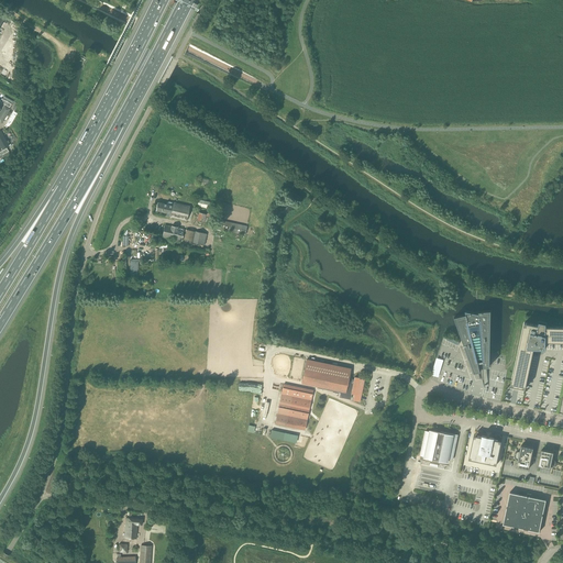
[(157,202),(156,211),(165,212),(164,216),(170,217),(170,218),(186,221),(189,207),(174,202),(173,206),(166,205),(157,202)]
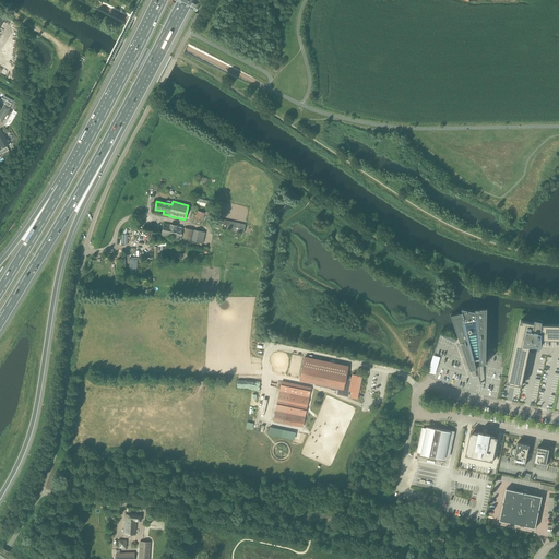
[(203,221),(205,213),(198,211),(195,218),(203,221)]
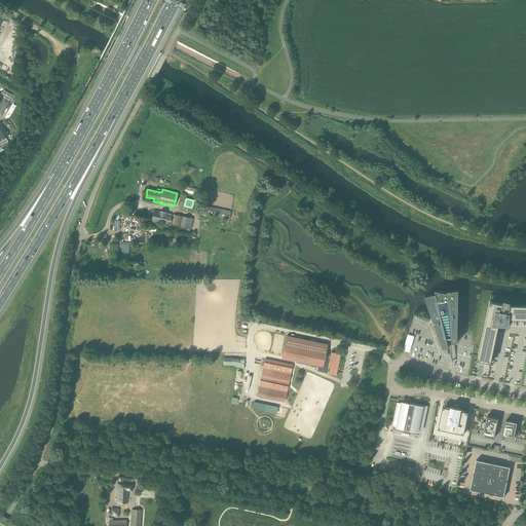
[(201,214),(229,220),(231,212),(203,205),(201,214)]
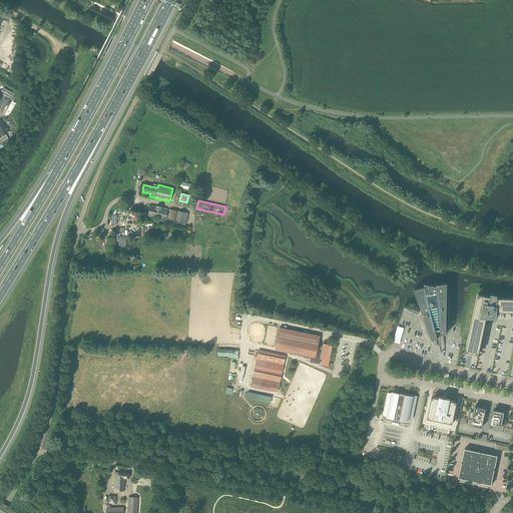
[(165,219),(167,209),(162,207),(156,206),(150,205),(148,216),(165,219)]
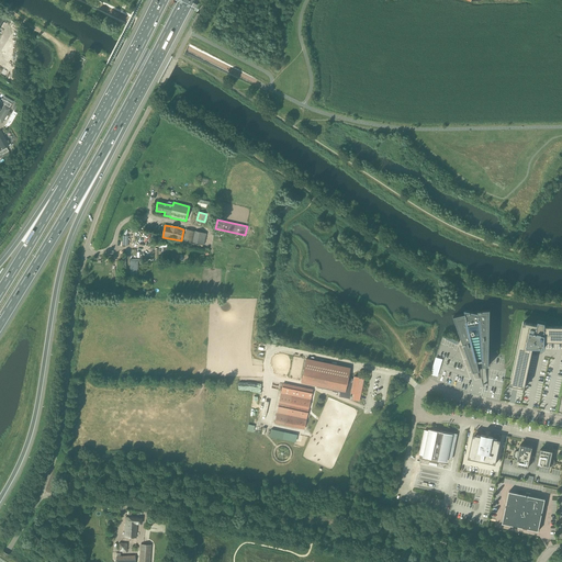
[(192,242),(202,244),(204,245),(206,234),(195,231),(192,242)]
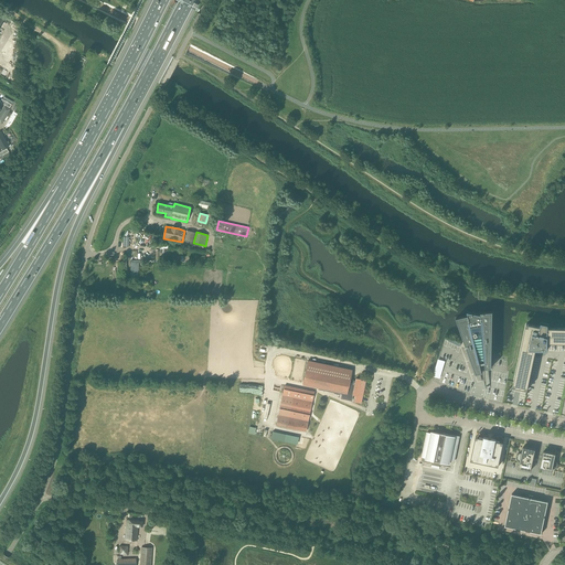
[(169,248),(169,246),(160,246),(160,256),(163,256),(162,263),(167,263),(168,248),(169,248)]
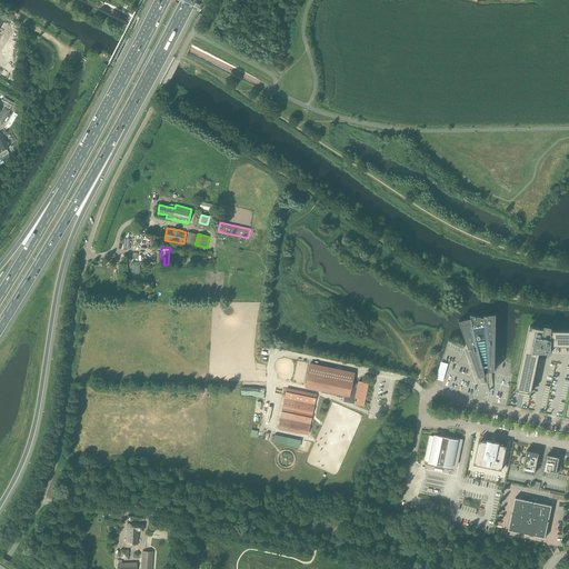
[(479,377),(486,375),(483,366),(485,366),(485,367),(486,367),(487,367),(487,366),(488,366),(489,371),(495,370),(496,313),(483,315),(485,317),(470,313),(471,318),(459,320),(479,377)]
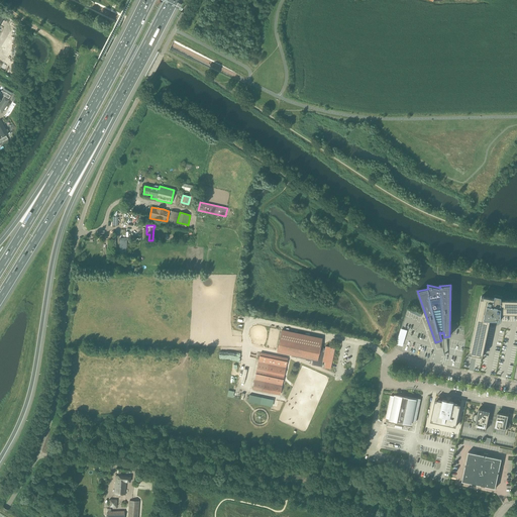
[(490,320),(495,320),(495,321),(496,321),(497,321),(497,320),(501,320),(501,314),(516,314),(516,300),(501,300),(502,297),(495,296),(494,299),(482,296),(470,353),(483,356),(490,320)]
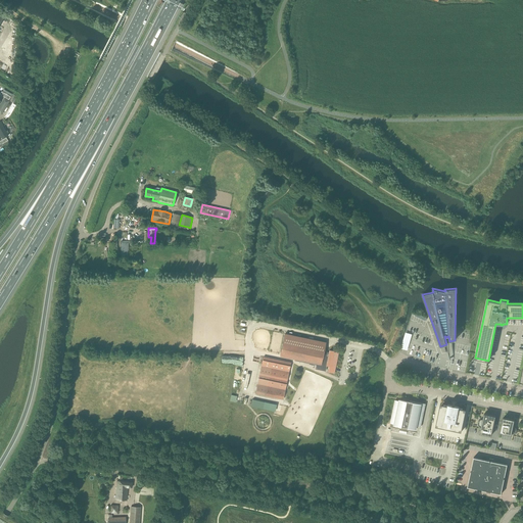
[(425,322),(427,319),(416,313),(415,316),(425,322)]
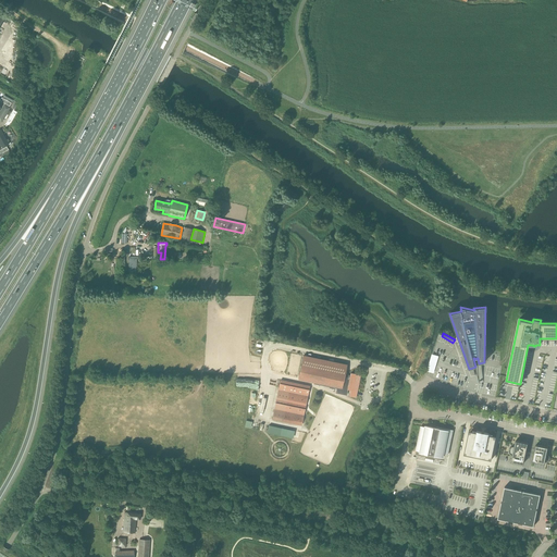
[(432,355),(428,370),(434,372),(438,357),(432,355)]
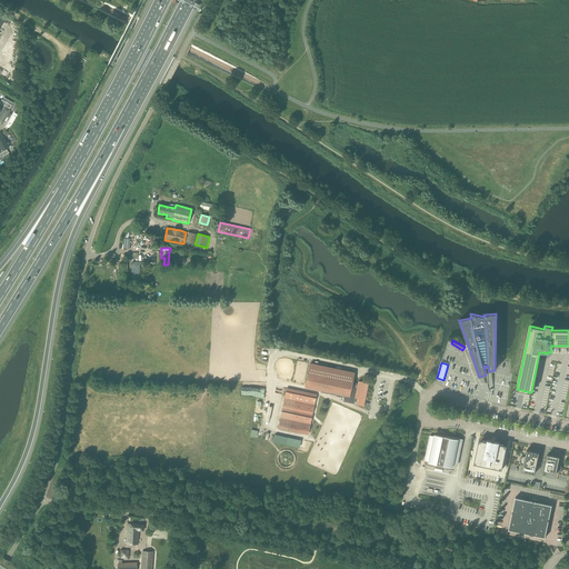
[(310,363),(305,387),(310,388),(322,390),(322,392),(343,397),(343,401),(348,402),(349,400),(355,402),(356,398),(358,398),(365,399),(368,383),(358,381),(358,383),(352,382),(355,373),(310,363)]
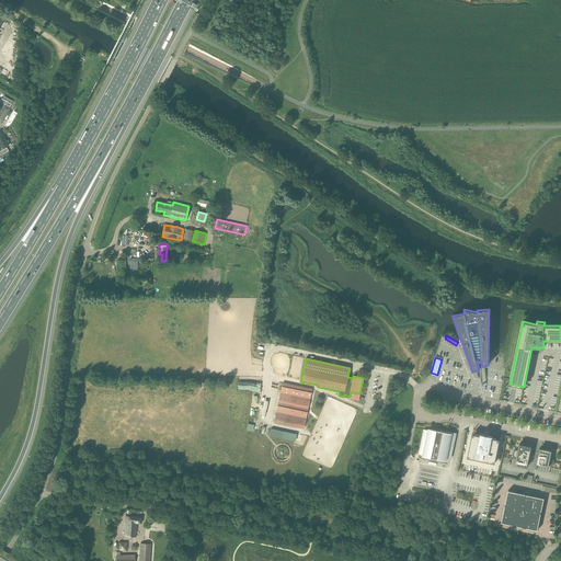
[(283,382),(274,422),(304,428),(312,389),(283,382)]
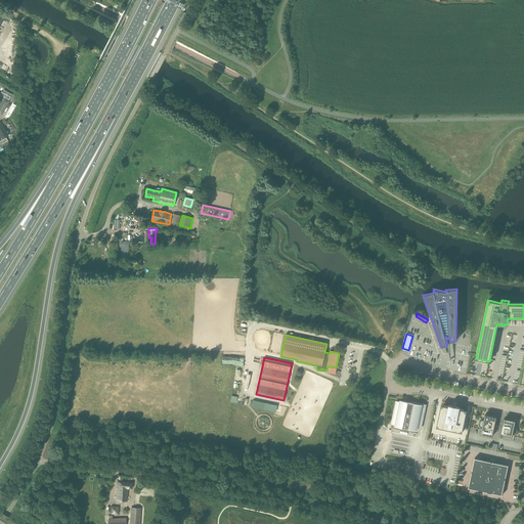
[(421,428),(426,404),(410,401),(409,405),(406,404),(406,403),(396,401),(391,428),(418,433),(418,429),(415,428),(415,426),(421,428)]
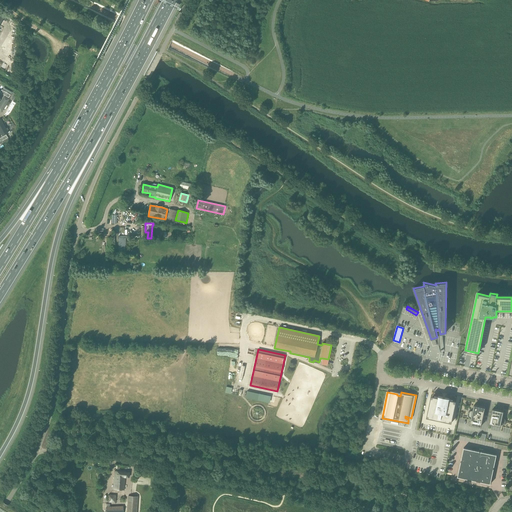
[(428,412),(426,418),(451,423),(453,417),(453,416),(455,405),(456,401),(453,400),(449,400),(450,399),(438,396),(438,397),(434,396),(431,396),(430,399),(428,411),(428,412)]
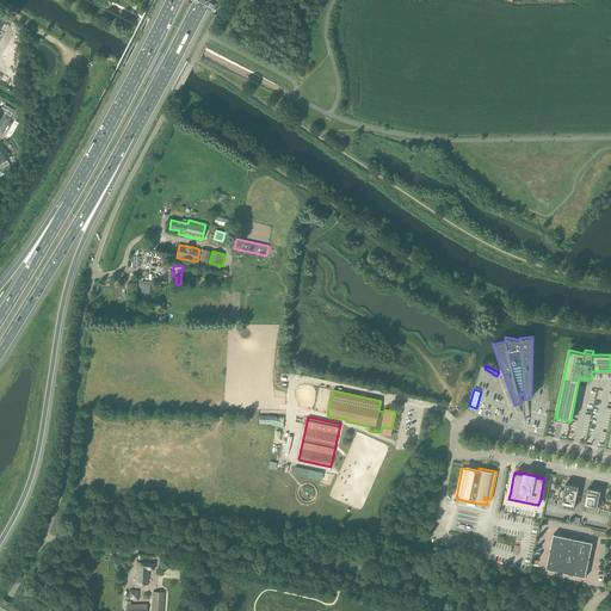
[(574,508),(579,486),(566,483),(565,491),(563,491),(562,491),(561,491),(560,492),(560,493),(559,494),(559,495),(559,497),(560,498),(561,499),(562,499),(561,506),(574,508)]
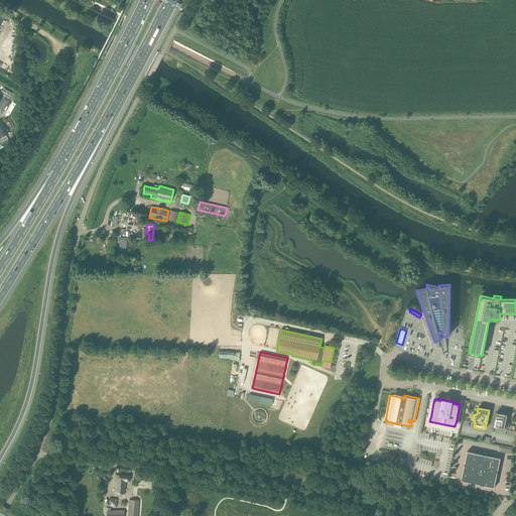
[(509,425),(509,424),(509,423),(509,422),(508,421),(507,420),(506,420),(508,414),(497,412),(493,426),(504,429),(505,428),(506,428),(507,428),(508,427),(508,426),(509,426),(509,425)]
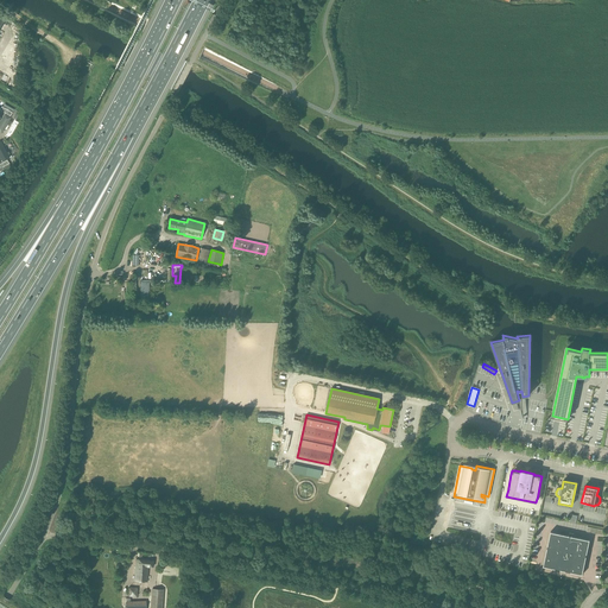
[(582,574),(590,540),(589,539),(589,540),(551,532),(544,565),(543,565),(543,567),(583,575),(583,574),(582,574)]
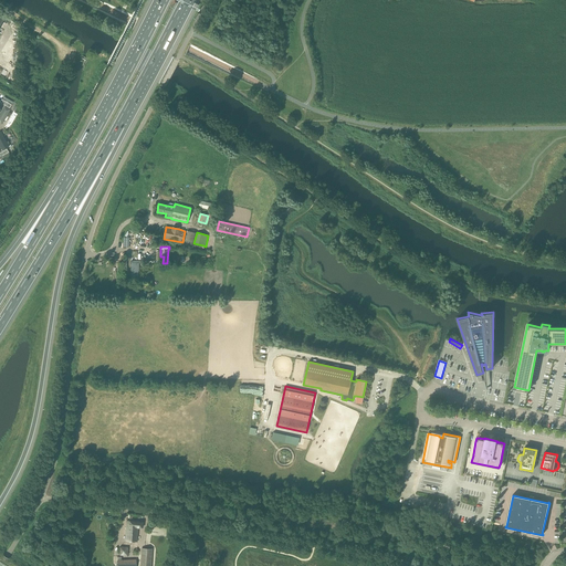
[(137,542),(138,527),(143,527),(143,522),(127,521),(125,542),(137,542)]
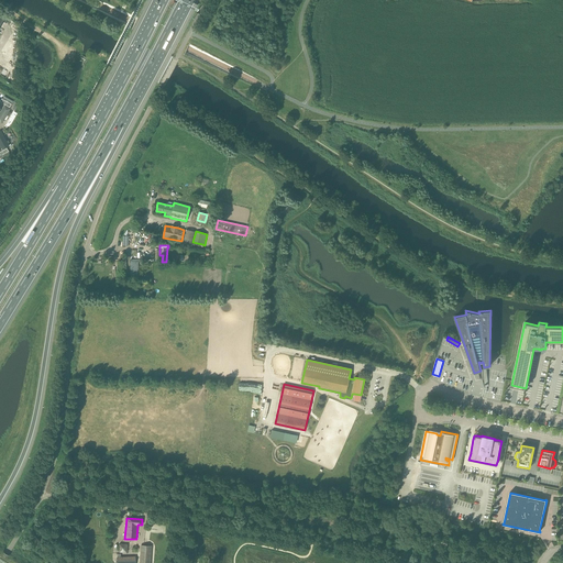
[(136,562),(148,562),(151,545),(141,545),(141,550),(139,550),(136,562)]
